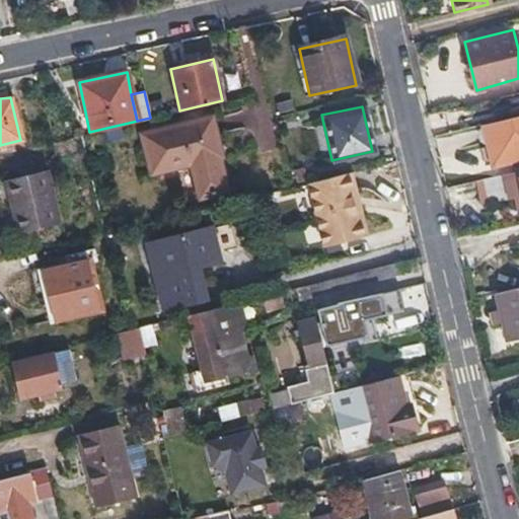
[(518,116),(482,126),(491,166),(518,158),(518,116)]
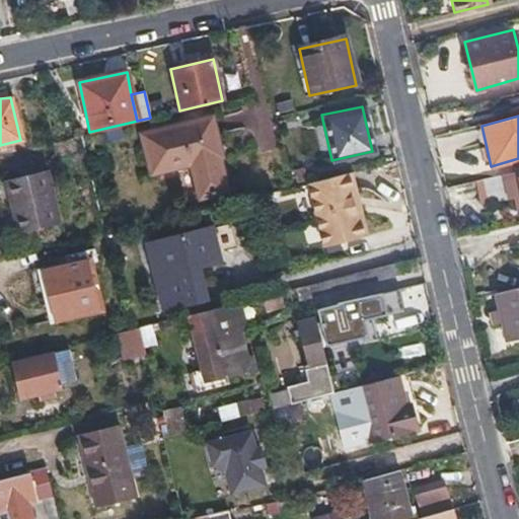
[(209,117),(140,134),(148,174),(191,164),(198,198),(223,192),(216,158),(219,157),(209,117)]
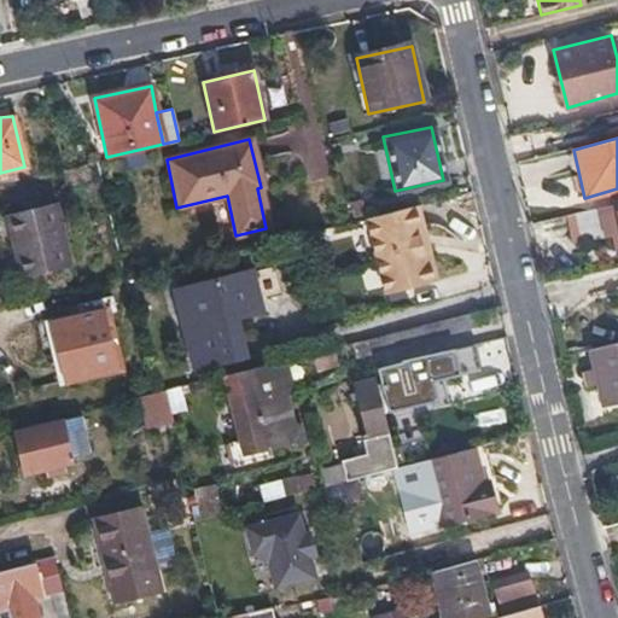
[(53,200),(3,214),(18,275),(68,263),(53,200)]
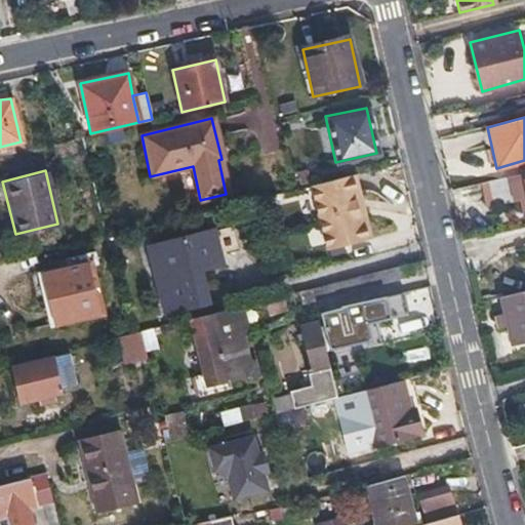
[(303,172),(294,173),(296,184),(305,183),(303,172)]
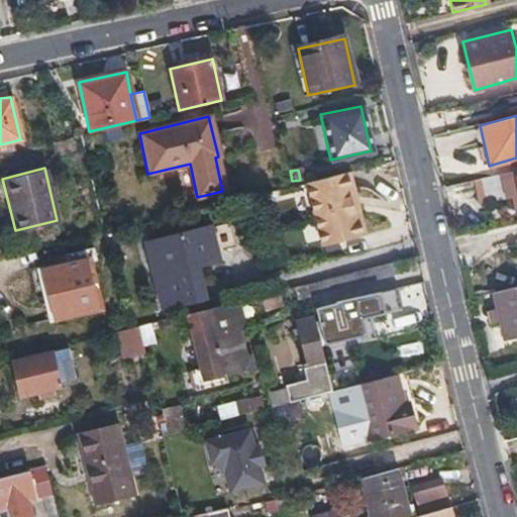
[(516,171),(476,181),(480,205),(511,198),(513,205),(516,205),(516,171)]
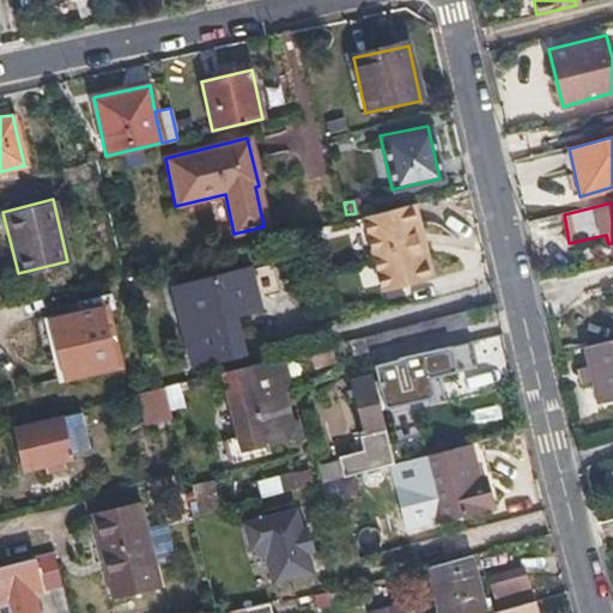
[(413,205),(360,218),(380,293),(431,280),(413,205)]
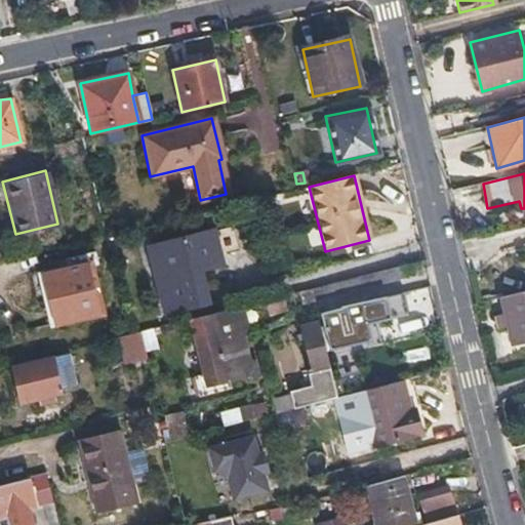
[(213,233),(149,248),(164,313),(205,301),(198,272),(220,266),(213,233)]
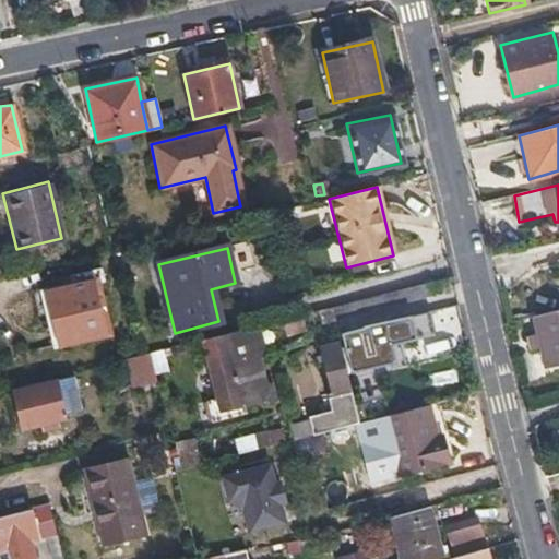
[(70,284),(42,290),(52,339),(103,326),(97,304),(104,301),(100,289),(95,292),(92,278),(100,277),(97,266),(69,273),(70,284)]
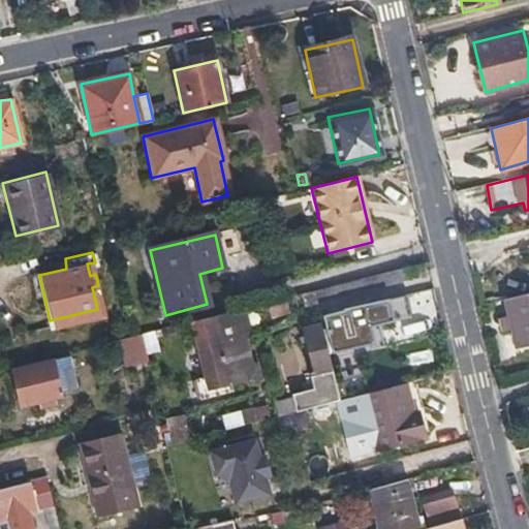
[(408,281),(406,268),(354,281),(356,294),(408,281)]
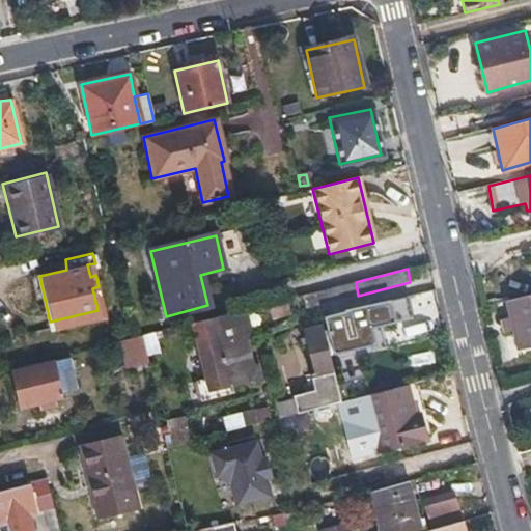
[(340,285),(328,288),(331,303),(358,296),(356,282),(340,285)]
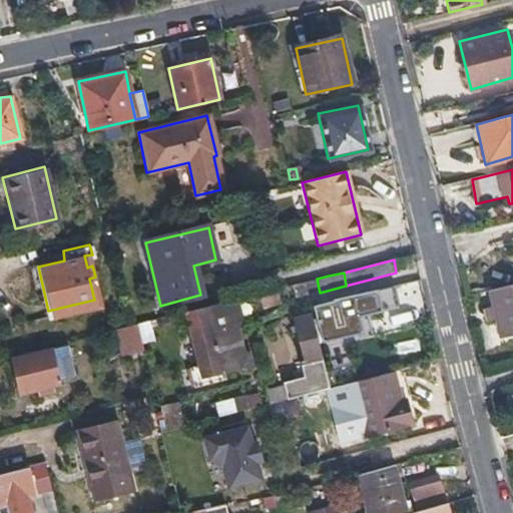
[(317,279),(291,286),(295,299),(320,293),(317,279)]
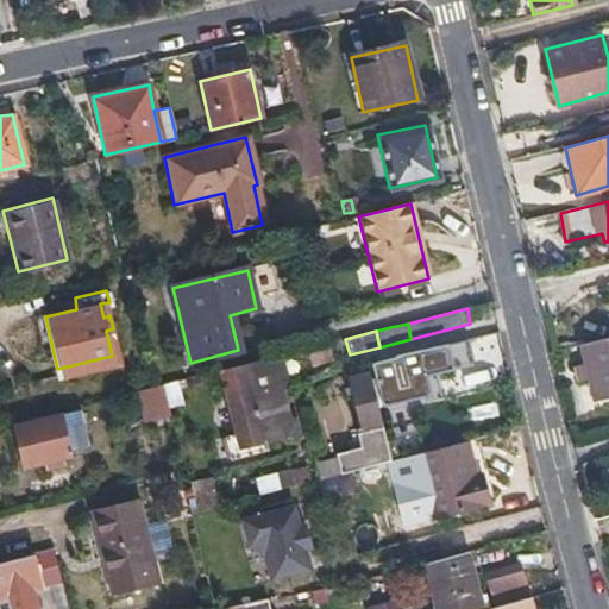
[(502,353),(496,334),(457,344),(462,364),(502,353)]
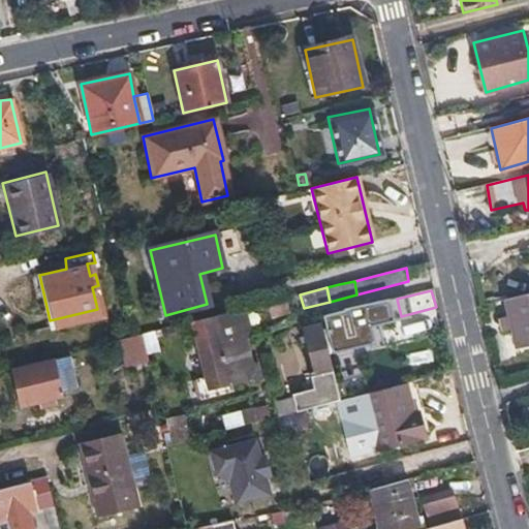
[(528,291),(503,299),(516,346),(528,342),(528,291)]
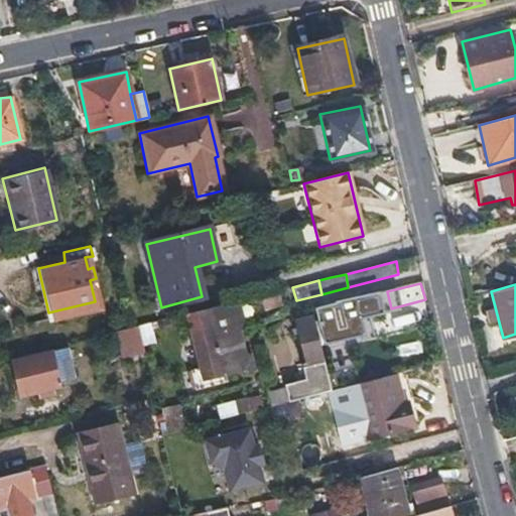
[(278,290),(250,297),(252,306),(261,303),(263,310),(282,305),(278,290)]
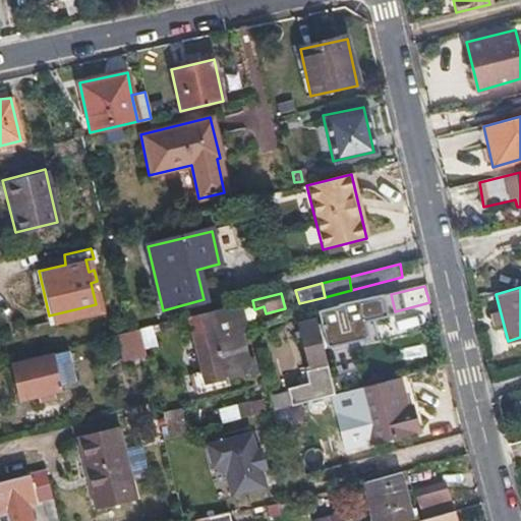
[(367,340),(358,302),(338,307),(339,310),(317,316),(326,352),(367,340)]
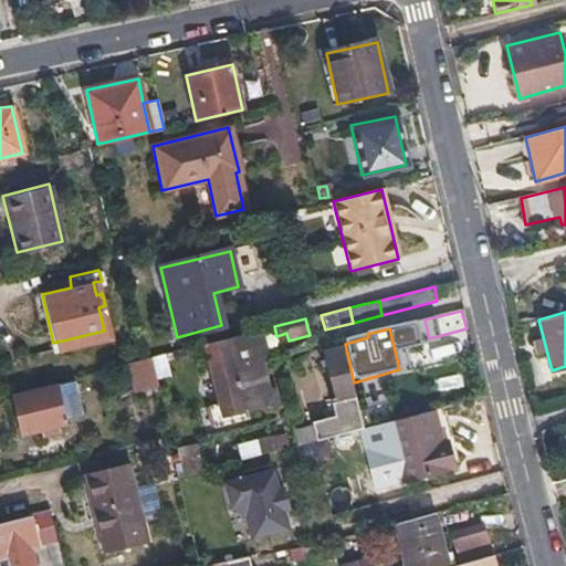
[(260,362),(252,332),(202,344),(208,365),(233,358),(236,367),(252,364),(260,362)]
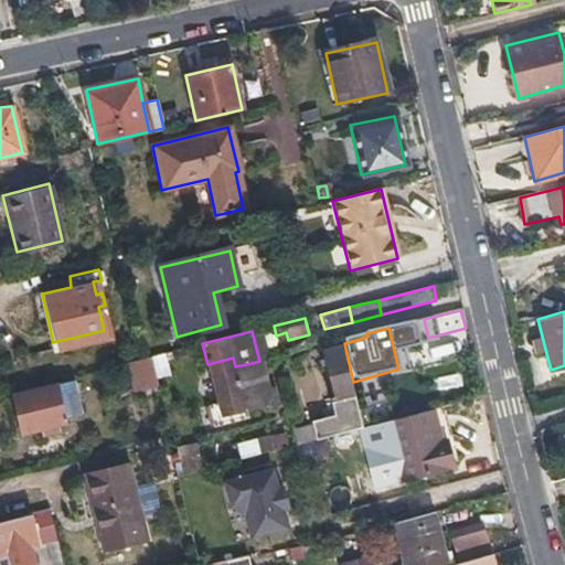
[(309,422),(315,440),(360,429),(339,347),(321,351),(334,401),(329,403),(331,416),(309,422)]
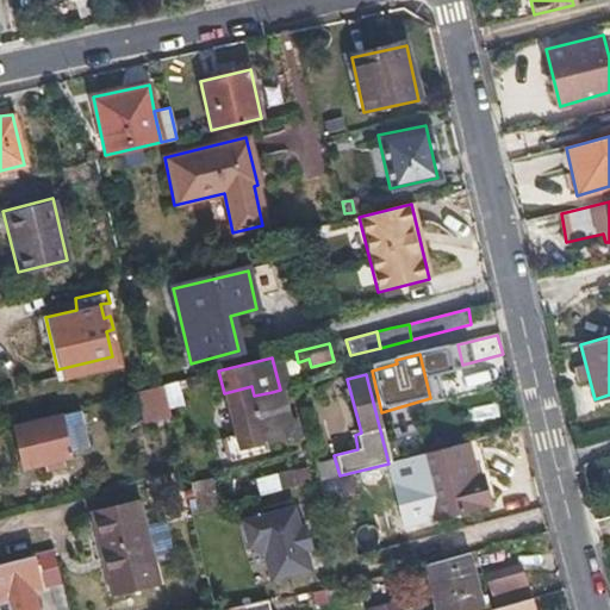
[(175,380),(160,385),(167,406),(181,404),(175,380)]
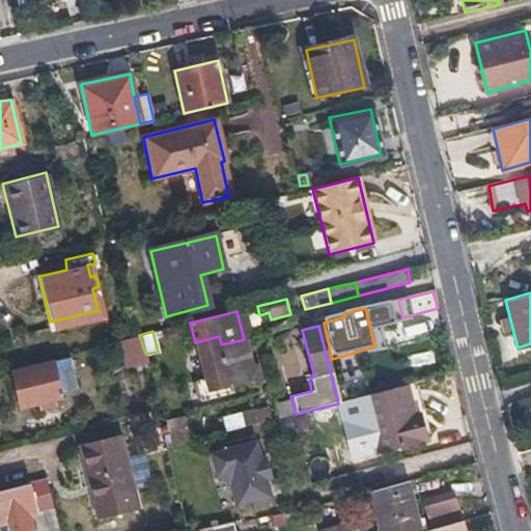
[(139,335),(127,338),(116,340),(123,365),(146,360),(145,354),(139,335)]
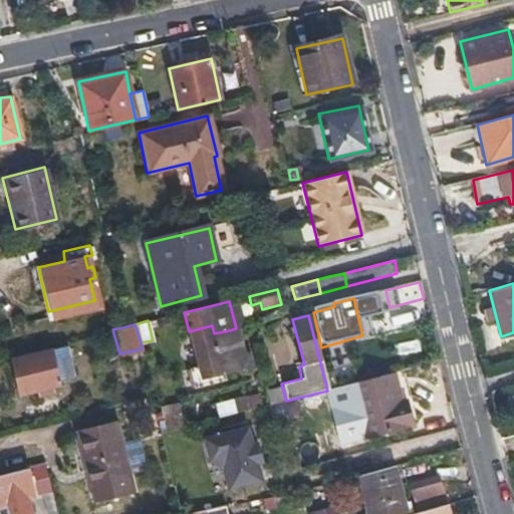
[(212,325),(189,331),(198,365),(185,367),(189,386),(209,380),(207,376),(219,373),(224,372),(214,333),(212,325)]
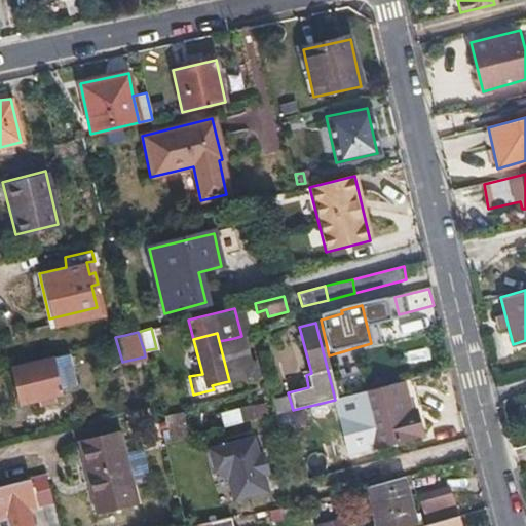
[(240,360),(234,338),(219,341),(229,381),(251,375),(247,359),(240,360)]
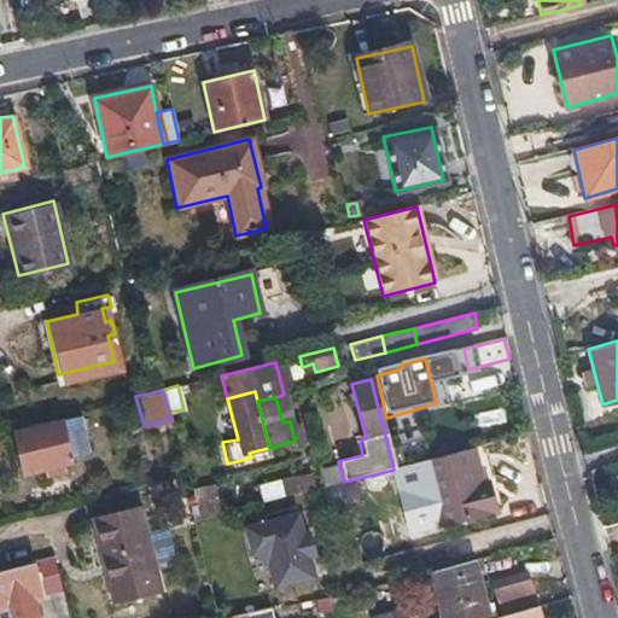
[(62,420),(0,436),(0,472),(3,481),(71,462),(62,420)]
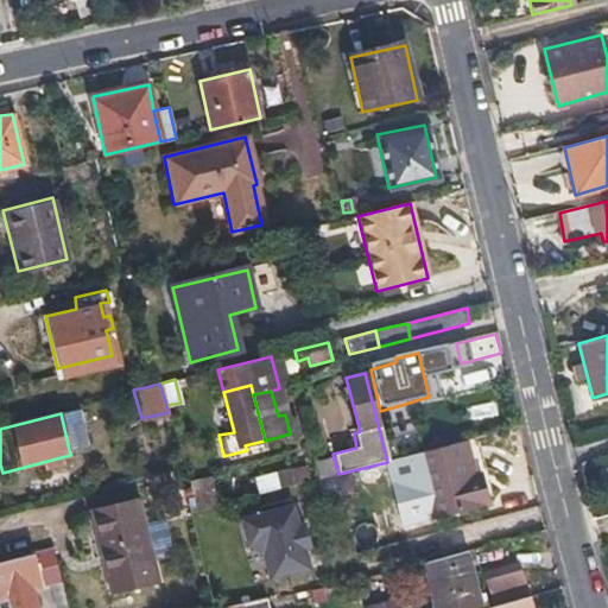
[(473,476),(462,443),(423,453),(413,455),(430,517),(488,504),(480,475),(473,476)]
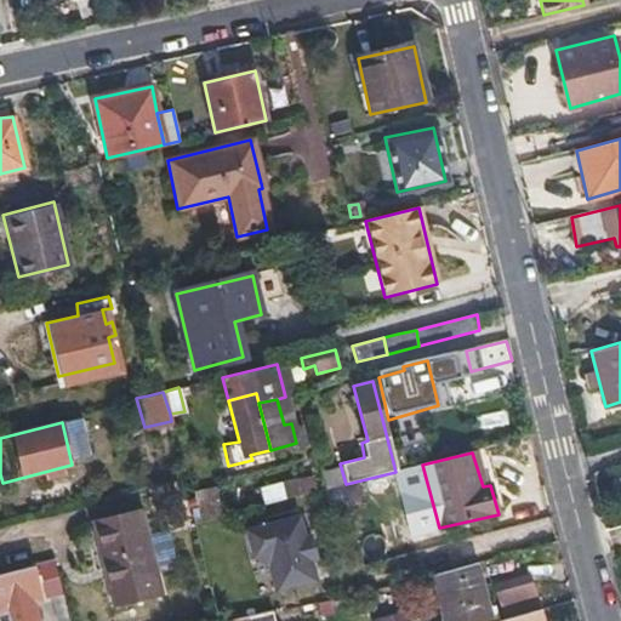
[(281,485),(285,500),(289,499),(300,496),(297,488),(296,482),(281,485)]
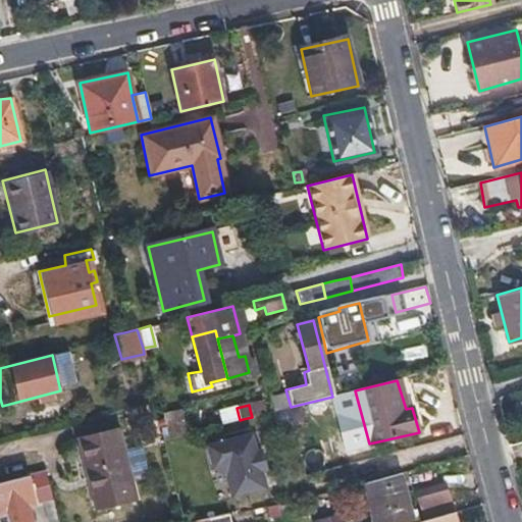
[(252,417),(263,414),(262,407),(250,410),(252,417)]
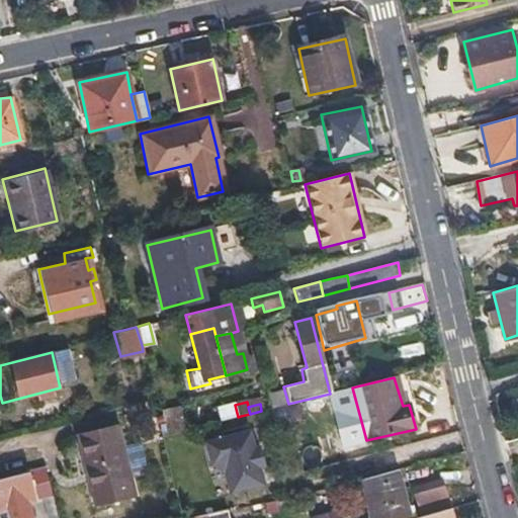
[(220,422),(238,417),(235,405),(218,409),(220,422)]
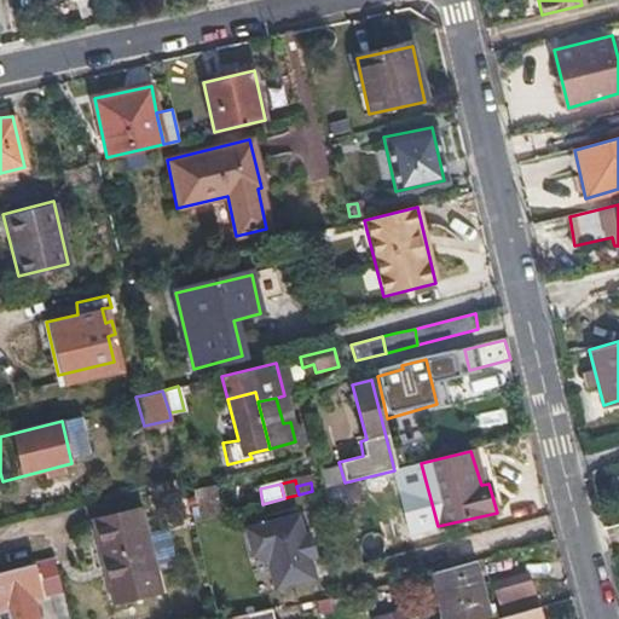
[(218,495),(192,501),(197,521),(221,515),(218,495)]
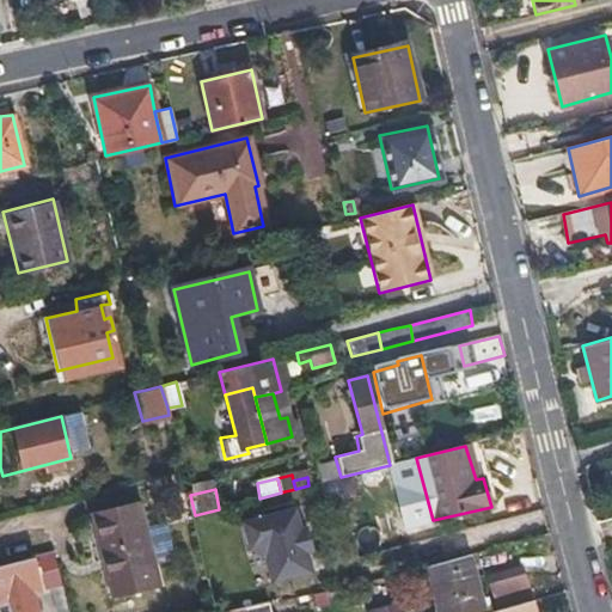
[(89,514),(96,542),(115,537),(144,528),(136,503),(89,514)]
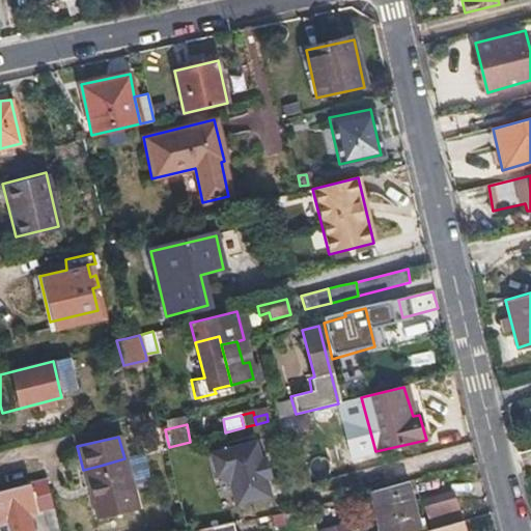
[(254,441),(208,453),(215,476),(228,483),(233,505),(269,497),(263,479),(269,477),(263,457),(258,459),(254,441)]
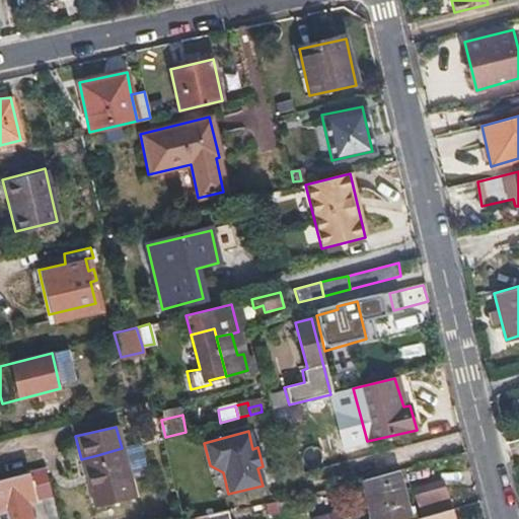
[(97,455),(81,459),(94,505),(134,496),(122,448),(97,455)]
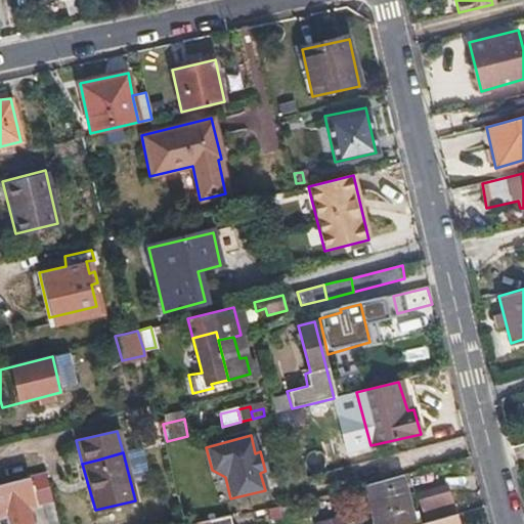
[(413,523),(399,472),(363,481),(374,523),(413,523)]
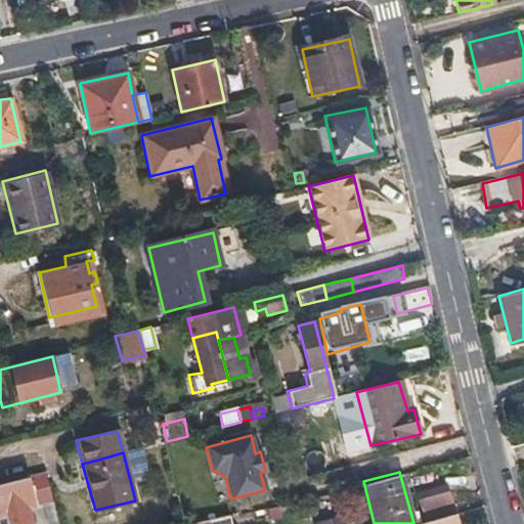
[(46,473),(0,484),(0,515),(8,515),(9,523),(33,523),(31,508),(37,507),(34,486),(48,482),(46,473)]
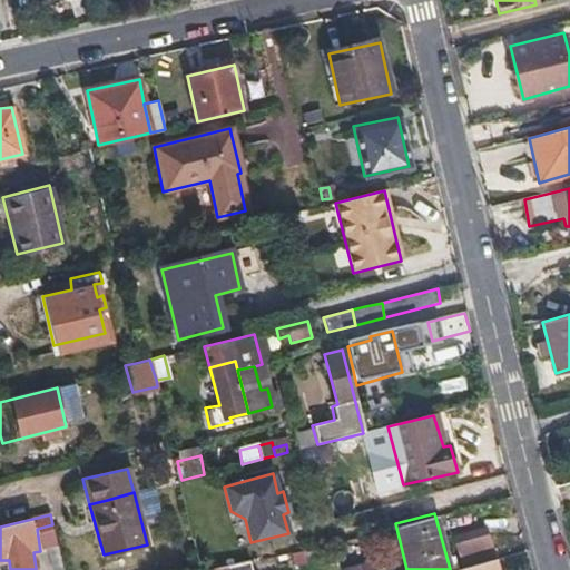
[(495,569),(493,559),(452,569),(495,569)]
